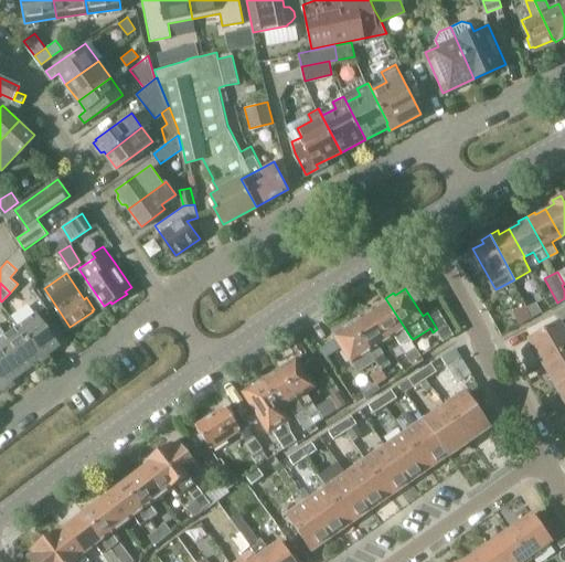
[(380,305),(370,311),(384,333),(387,338),(395,332),(402,342),(411,337),(408,333),(385,298),(379,303),(380,305)]
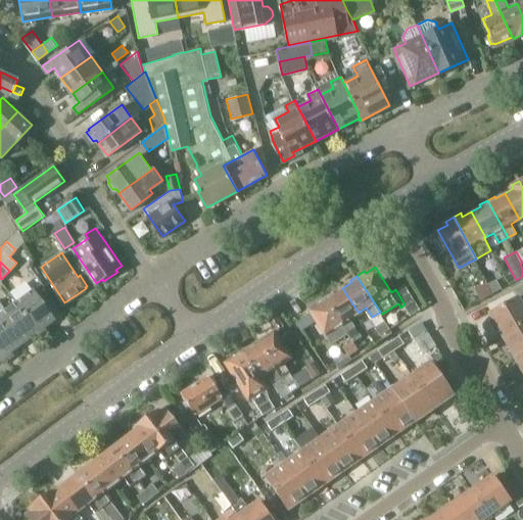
[(488,283),(492,292),(501,288),(495,279),(488,283)]
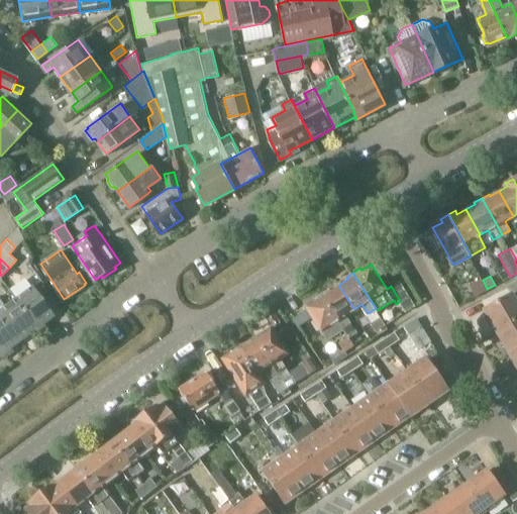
[(475,295),(487,289),(481,277),(469,283),(475,295)]
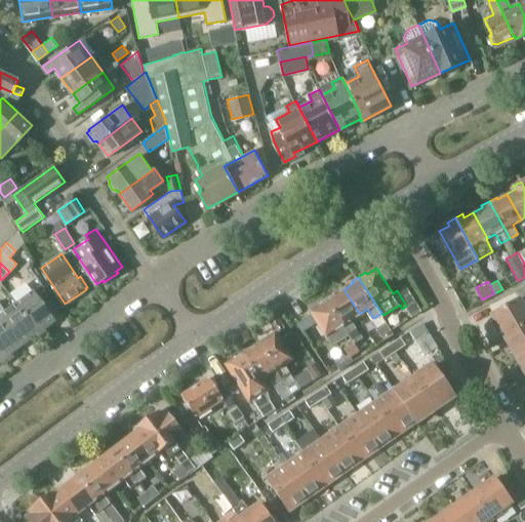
[(406,306),(412,315),(421,309),(406,284),(397,290),(406,306)]
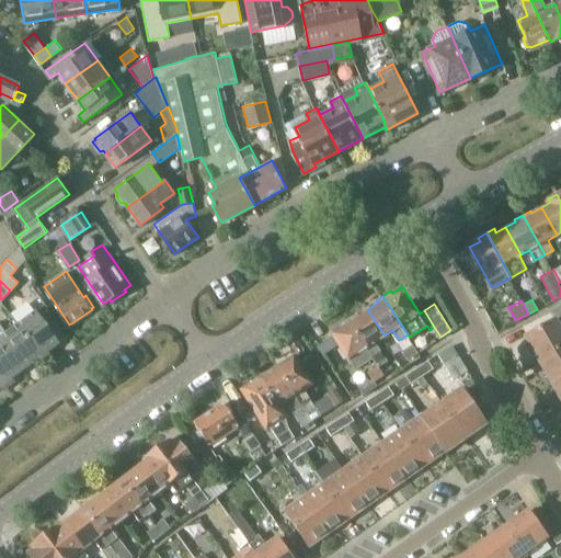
[(19,322),(42,354),(60,341),(36,309),(19,322)]
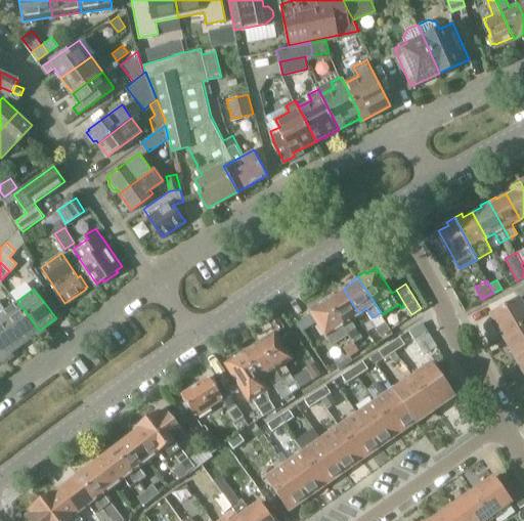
[(333,292),(325,296),(334,309),(348,333),(353,341),(362,335),(352,318),(359,313),(356,309),(343,289),(334,294),(333,292)]
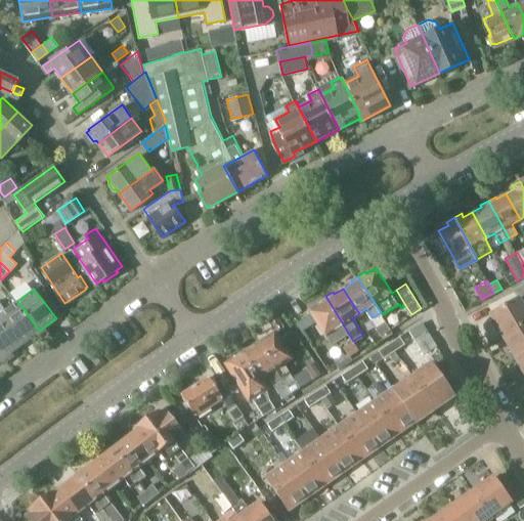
[(333,343),(348,333),(334,309),(325,296),(319,301),(320,303),(310,309),(333,343)]
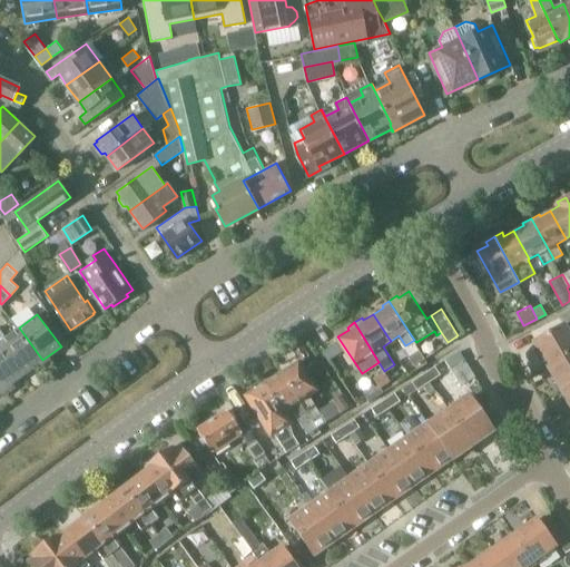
[(569,329),(566,322),(534,340),(548,363),(569,350),(569,329)]
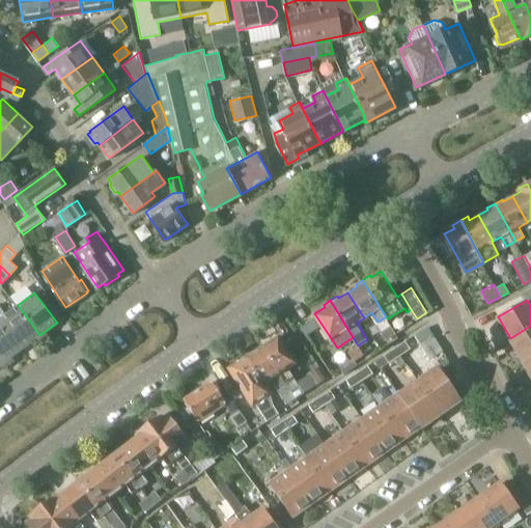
[(22,348),(39,335),(18,305),(5,313),(0,306),(0,316),(0,317),(22,348)]
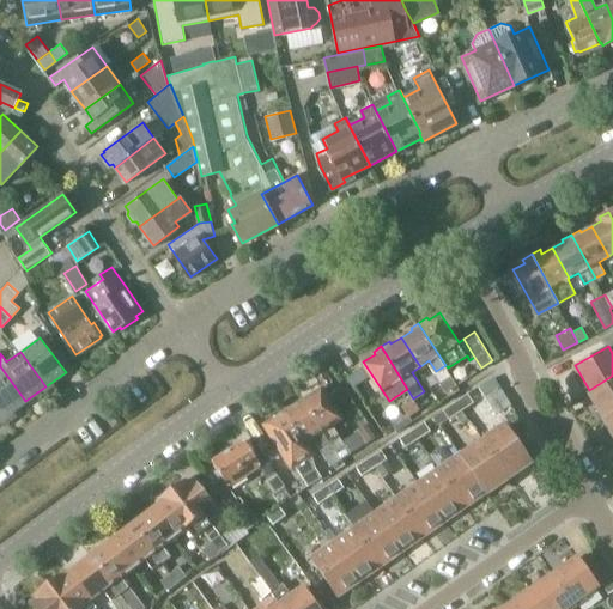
[(0,406),(7,415),(25,401),(0,366),(0,365),(0,406)]
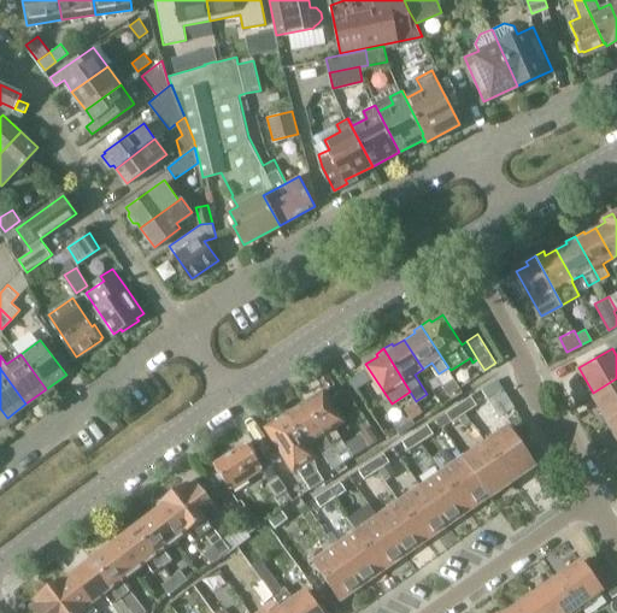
[(368,369),(348,379),(356,389),(372,377),(368,369)]
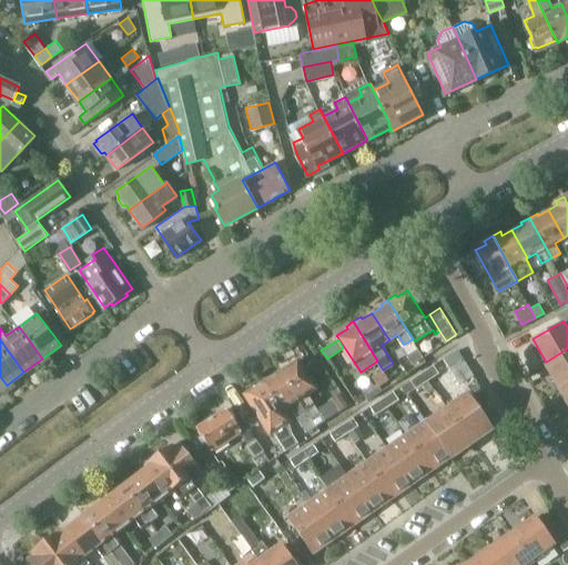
[(418,347),(409,353),(415,362),(424,355),(418,347)]
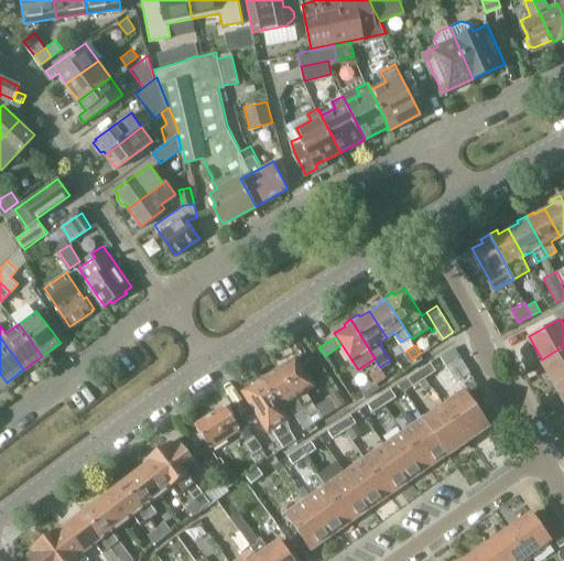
[(563,346),(542,359),(555,383),(563,377),(563,346)]
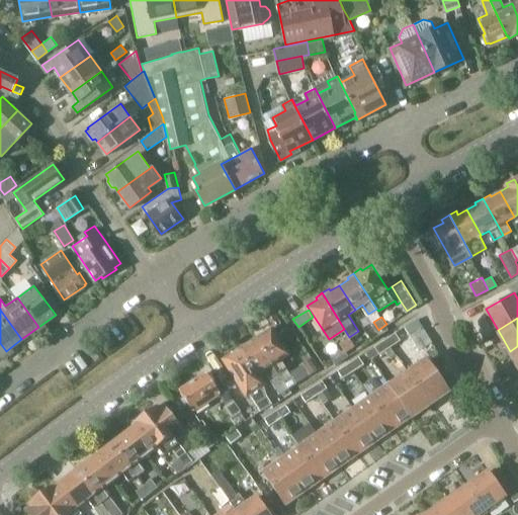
[(256,335),(288,387),(295,381),(280,357),(288,352),(272,327),(263,333),(262,331),(256,335)]
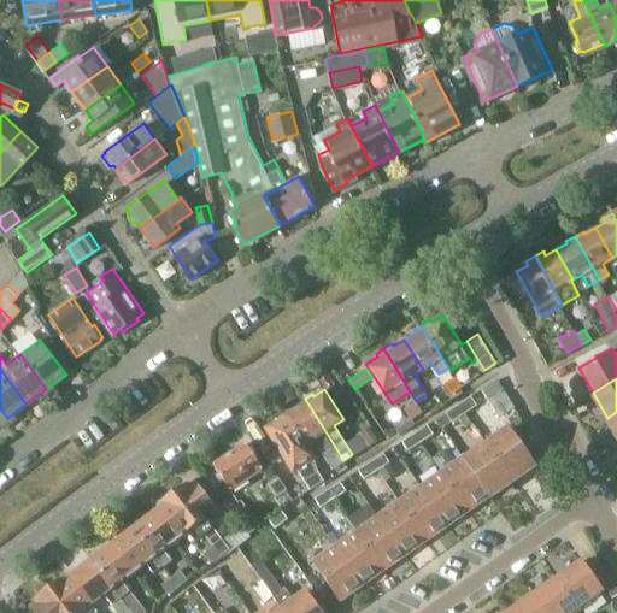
[(476,404),(470,395),(458,402),(464,412),(476,404)]
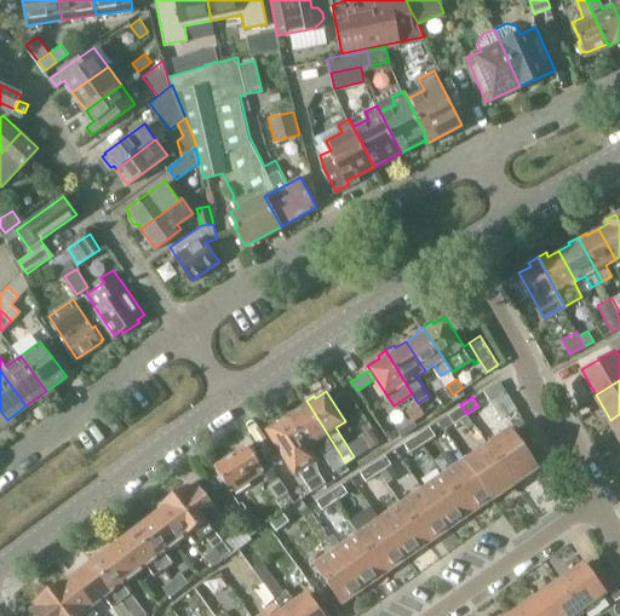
[(334,470),(345,462),(306,401),(297,407),(298,409),(288,415),(306,444),(315,439),(322,449),(334,470)]
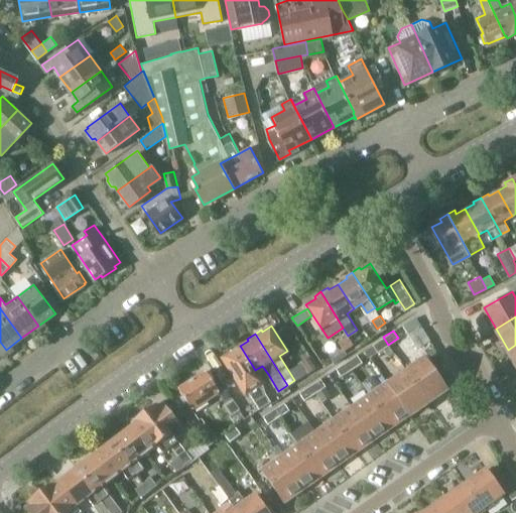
[(348,336),(339,341),(344,349),(352,344),(348,336)]
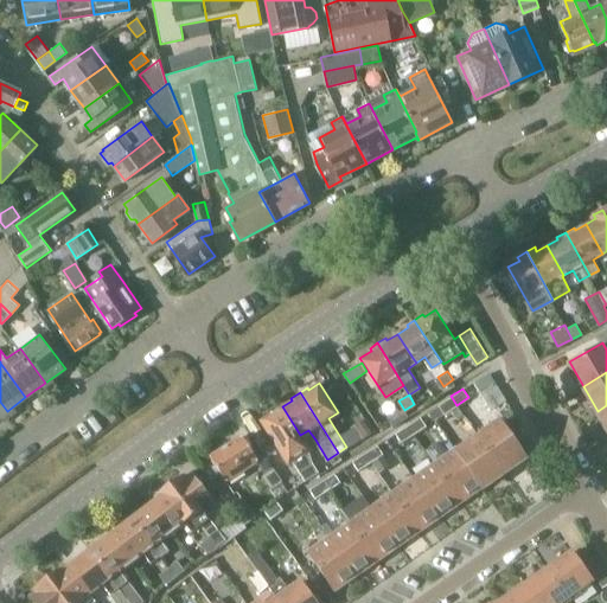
[(457,405),(451,396),(439,404),(443,414),(457,405)]
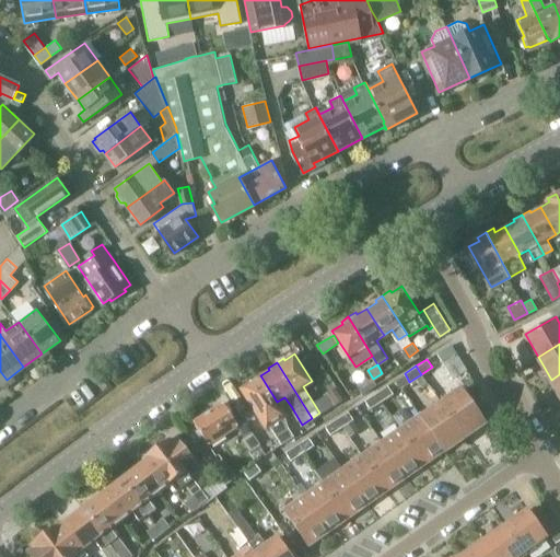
[(284,413),(277,402),(260,375),(243,386),(266,425),(271,421),(281,431),(289,427),(283,414),(284,413)]
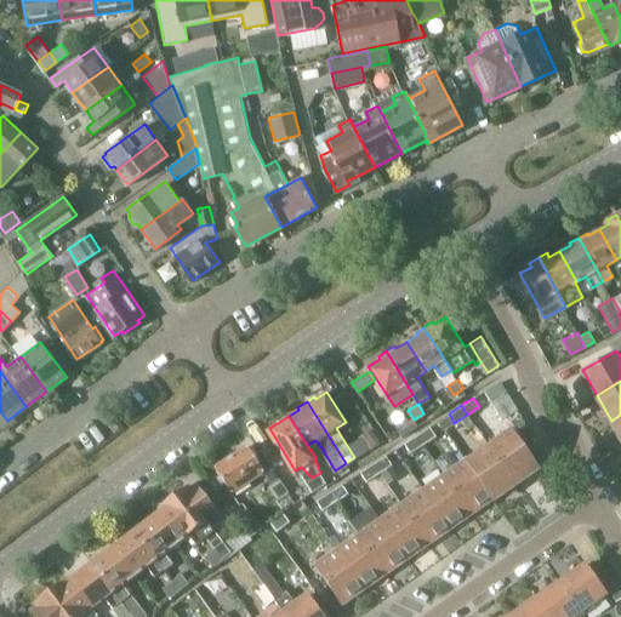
[(436,435),(429,426),(417,434),(423,444),(436,435)]
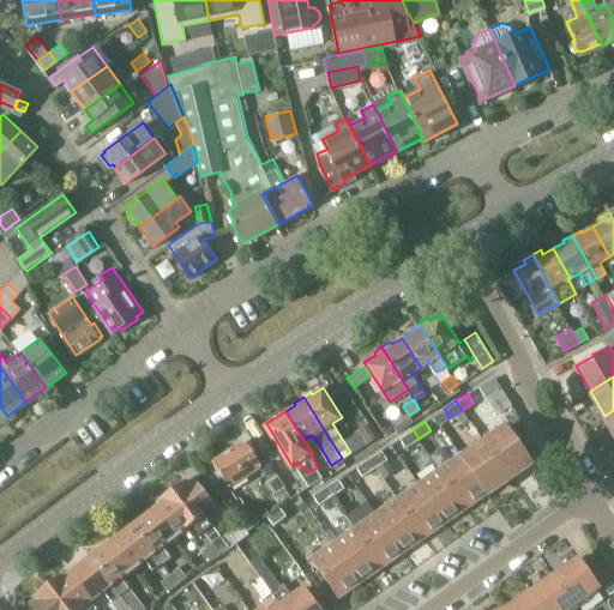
[(369,422),(355,430),(365,444),(378,435),(369,422)]
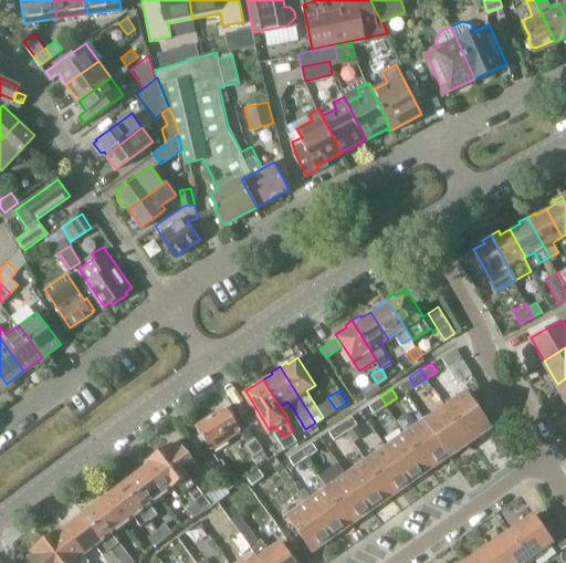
[(467,391),(447,405),(471,439),(496,421),(482,400),(477,405),(467,391)]
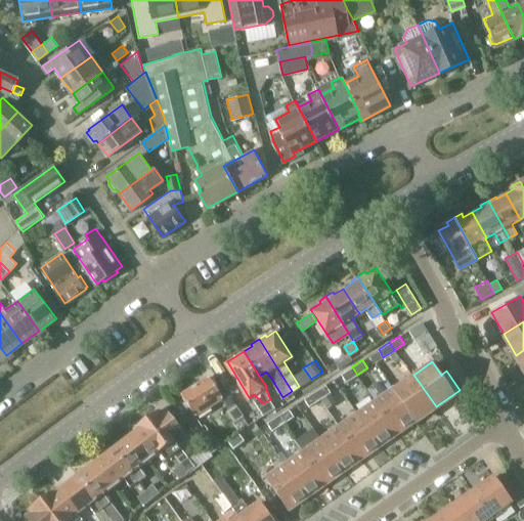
[(357,375),(352,366),(341,374),(346,381),(357,375)]
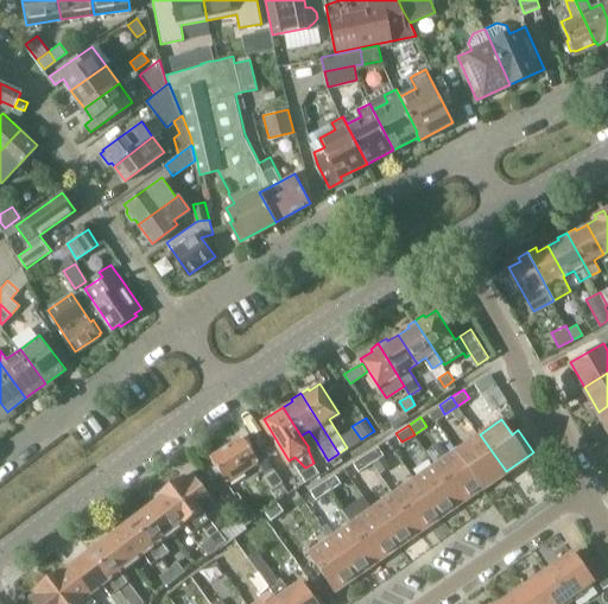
[(240,434),(210,453),(228,482),(258,463),(240,434)]
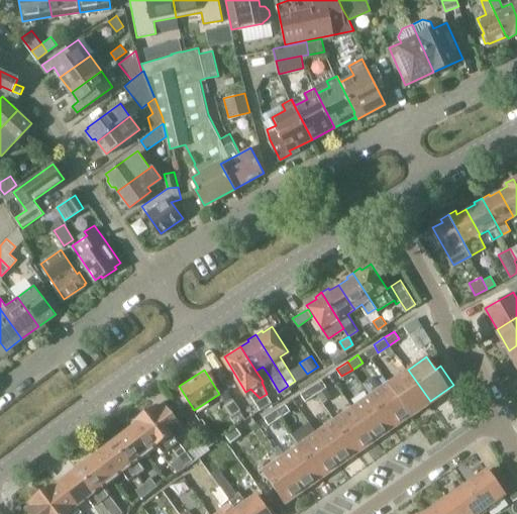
[(408,370),(391,382),(390,382),(412,413),(430,401),(408,370)]
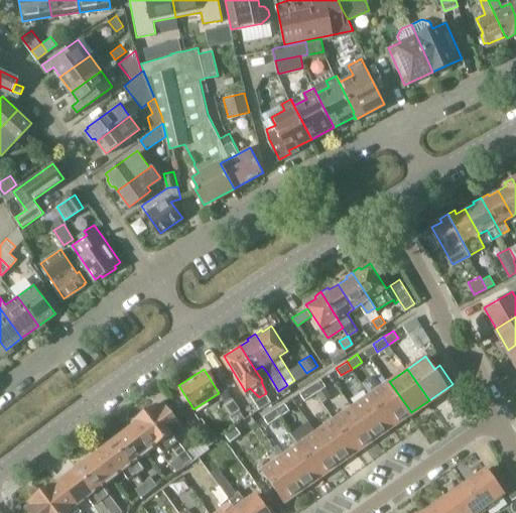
[(326,385),(320,378),(309,385),(314,392),(326,385)]
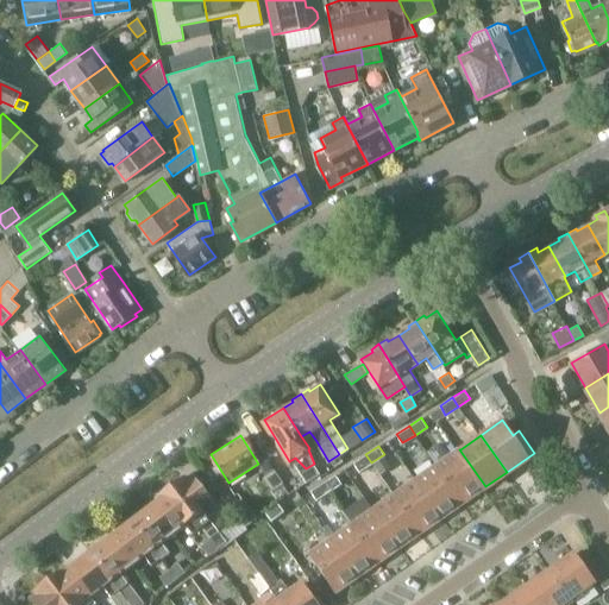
[(459,448),(438,462),(464,500),(483,486),(484,487),(485,486),(459,449),(460,449),(459,448)]
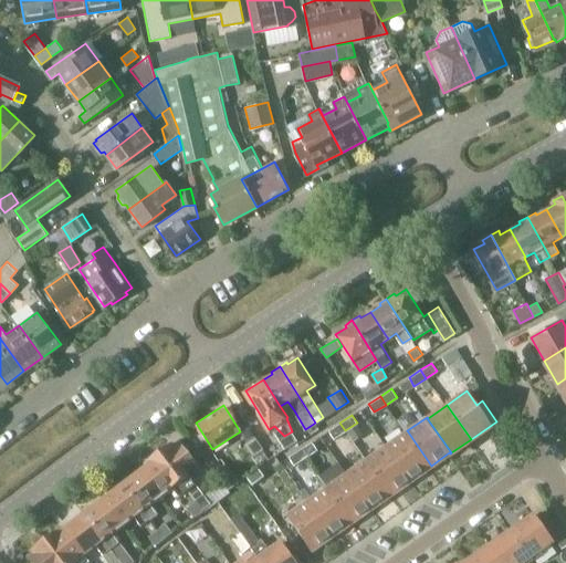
[(345,430),(339,423),(328,430),(334,438),(345,430)]
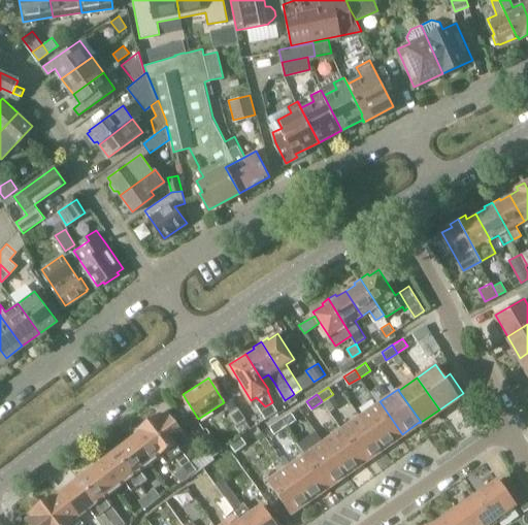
[(380,401),(361,415),(384,447),(402,434),(380,401)]
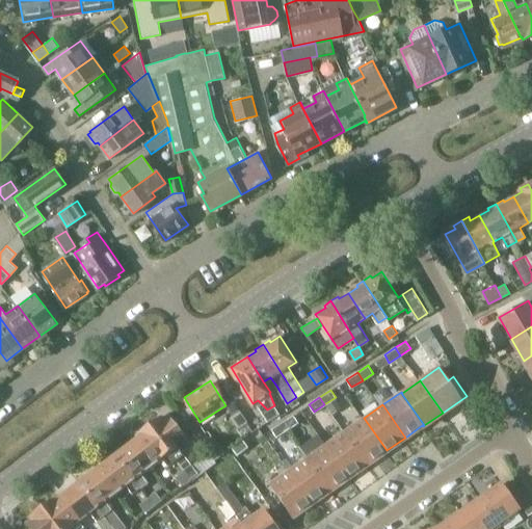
[(267,410),(263,412),(268,421),(278,414),(280,414),(274,405),(267,410)]
